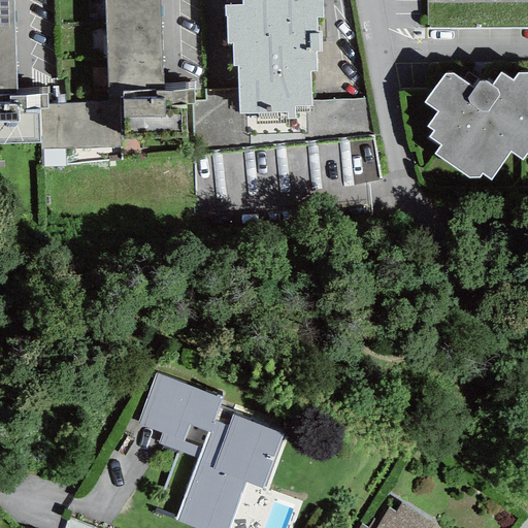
[(0,0),(0,143),(40,142),(39,108),(47,108),(47,104),(47,95),(17,96),(12,0),(0,0)]
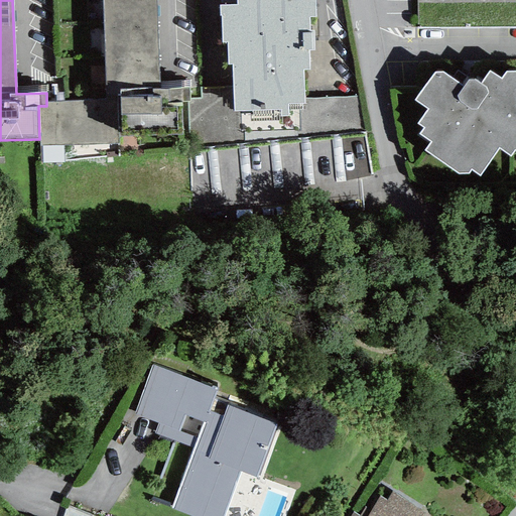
[(155,0),(102,0),(106,100),(117,99),(117,98),(120,98),(120,115),(161,114),(161,105),(186,103),(189,103),(189,99),(188,88),(160,89),(155,0)]
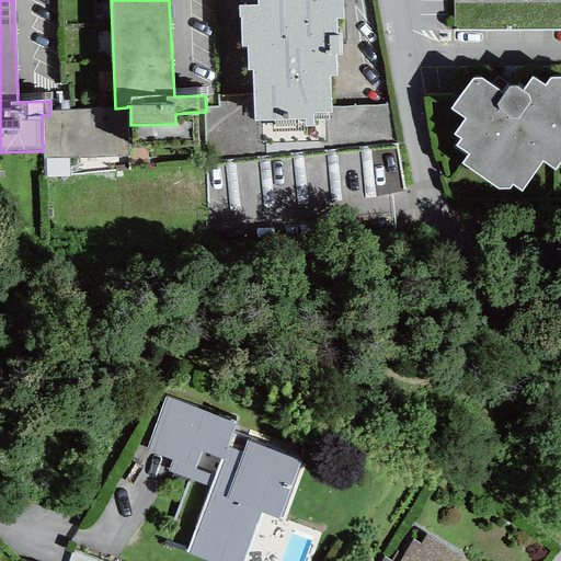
[(253,94),(254,122),(260,122),(305,119),(305,126),(313,126),(312,113),(327,113),(331,113),(331,106),(329,76),(336,76),(335,55),(341,55),(341,34),(336,34),(335,19),(343,19),(342,0),(256,0),(256,6),(239,7),(238,18),(241,18),(241,47),(247,46),(248,70),(252,70),(253,94)]
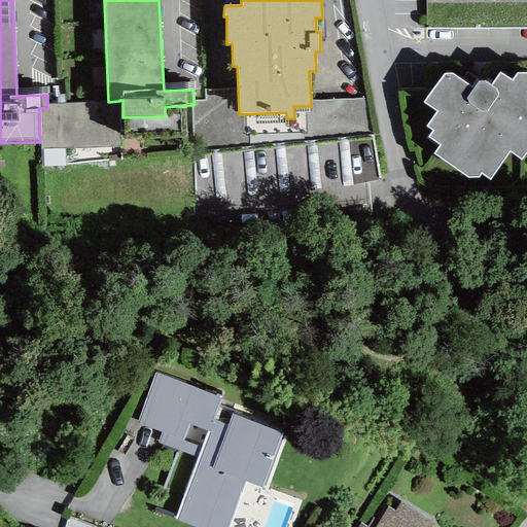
[(526,0),(427,0),(428,29),(526,28),(526,0)]
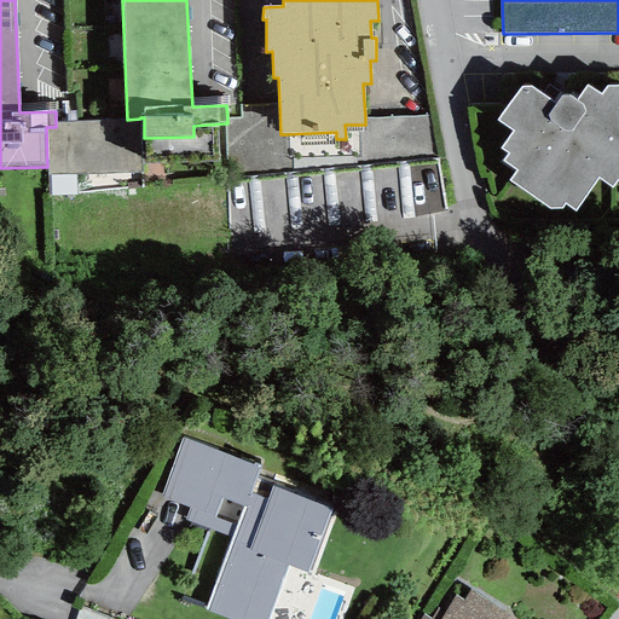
[(509,181),(549,209),(562,209),(566,204),(576,212),(597,179),(612,189),(617,181),(618,181),(618,85),(607,86),(601,96),(588,86),(576,102),(568,96),(562,96),(556,105),(530,87),(522,87),(497,120),(513,132),(499,149),(508,154),(503,161),(516,171),(509,181)]
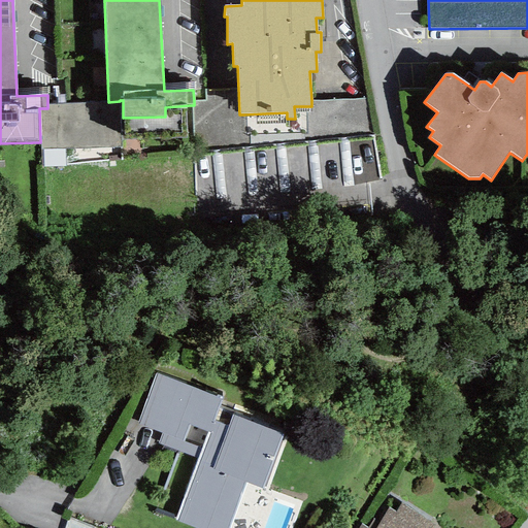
[(195,154),(250,147),(250,136),(246,136),(244,114),(239,114),(238,89),(205,91),(205,101),(194,101),(194,105),(191,105),(195,154)]
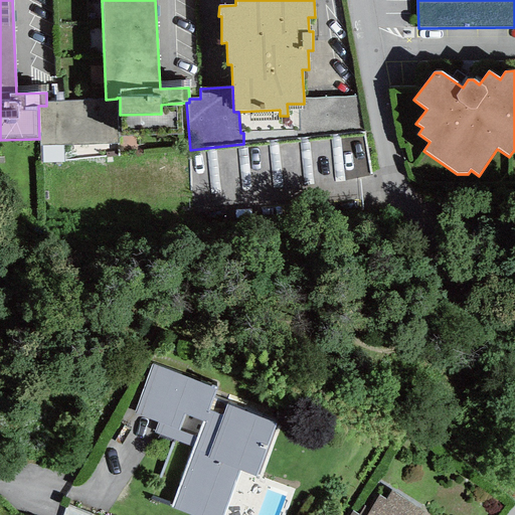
[(364,132),(359,97),(304,98),(304,104),(300,104),(301,138),(364,132)]
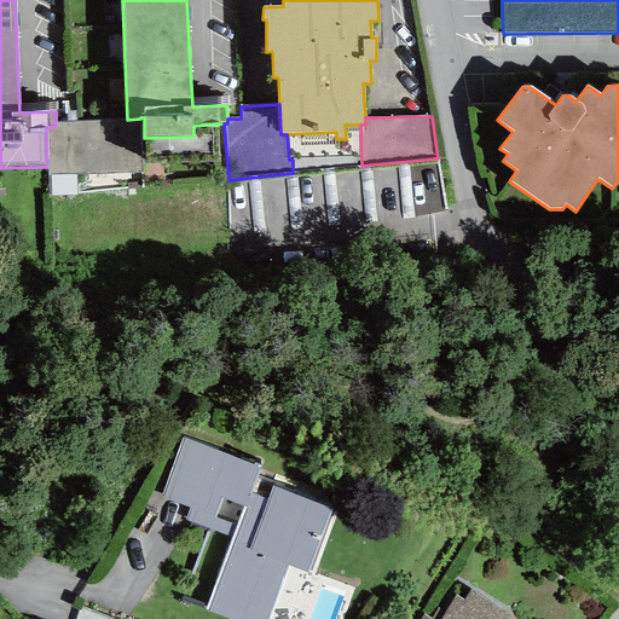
[(76,174),(143,172),(140,119),(127,120),(56,122),(56,127),(46,127),(47,167),(47,175),(76,174)]
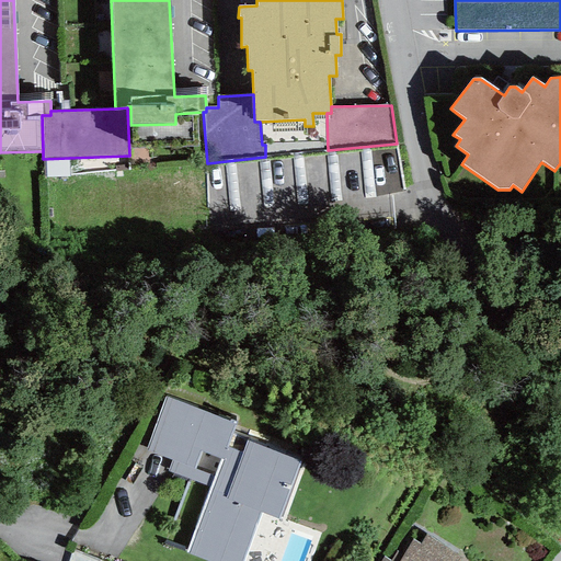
[(44,178),(70,178),(69,158),(43,159),(44,178)]
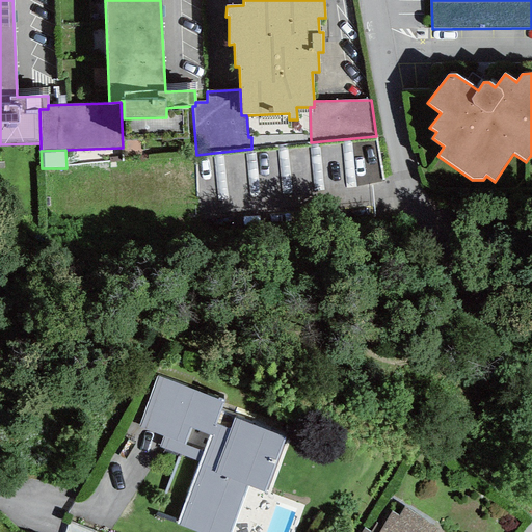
[(200,462),(177,524),(196,531),(230,531),(246,486),(264,493),(286,437),(234,418),(236,415),(220,409),(224,400),(218,398),(217,400),(157,376),(138,428),(163,436),(159,447),(200,462)]
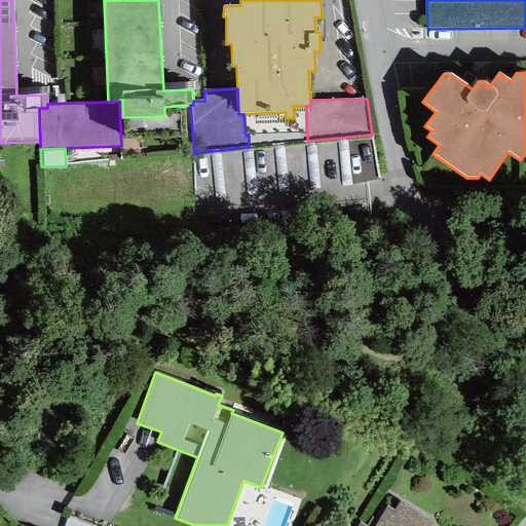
[(430,525),(433,524),(400,501),(393,511),(386,505),(378,521),(372,517),(366,525),(360,522),(357,525),(430,525)]
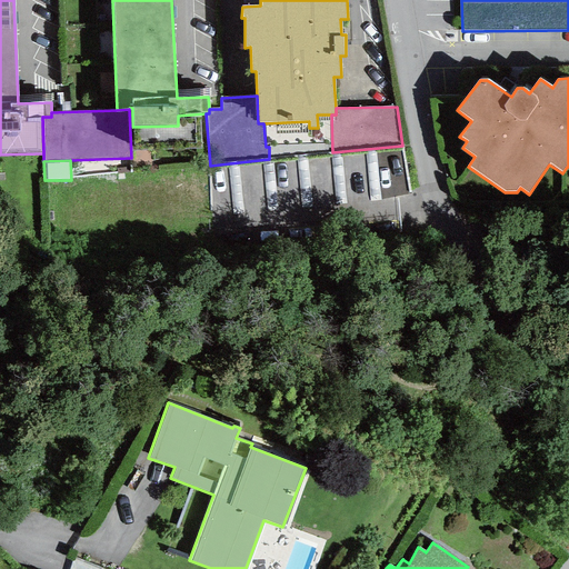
All buildings are outlined.
